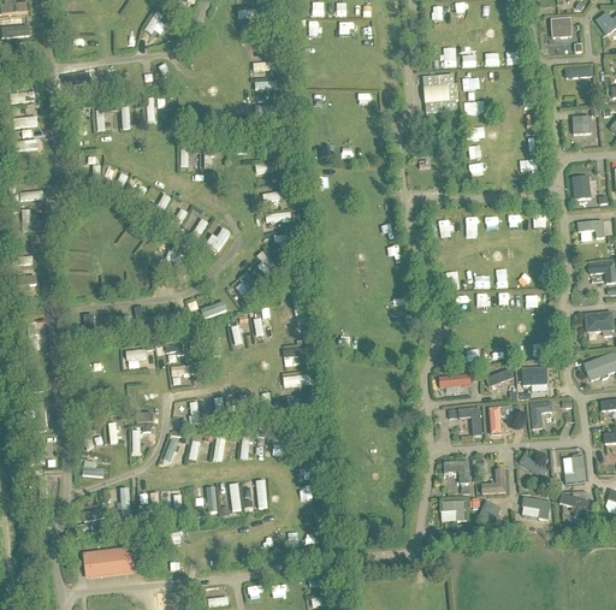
[(130,0),(123,12),(135,21),(142,7),(130,0)]
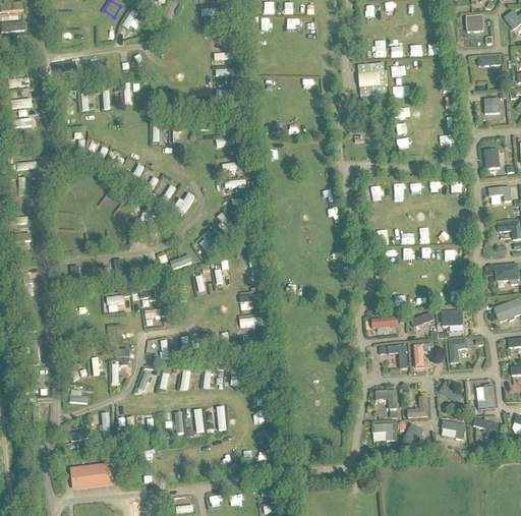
[(12,7),(12,1),(2,1),(2,16),(22,14),(22,6),(12,7)]
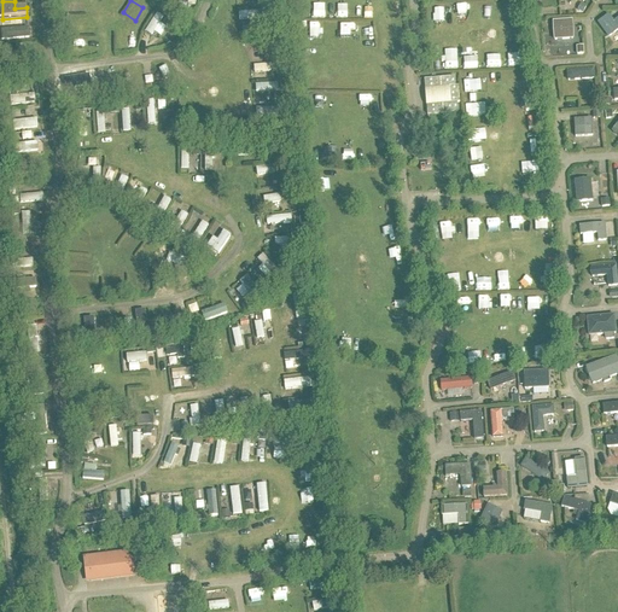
[(598,18),(608,34),(617,25),(617,13),(613,18),(608,11),(598,18)]
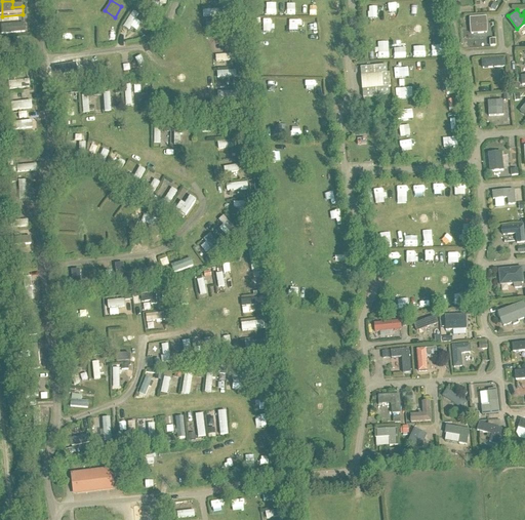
[(216,10),(201,10),(201,20),(216,20),(216,10)]
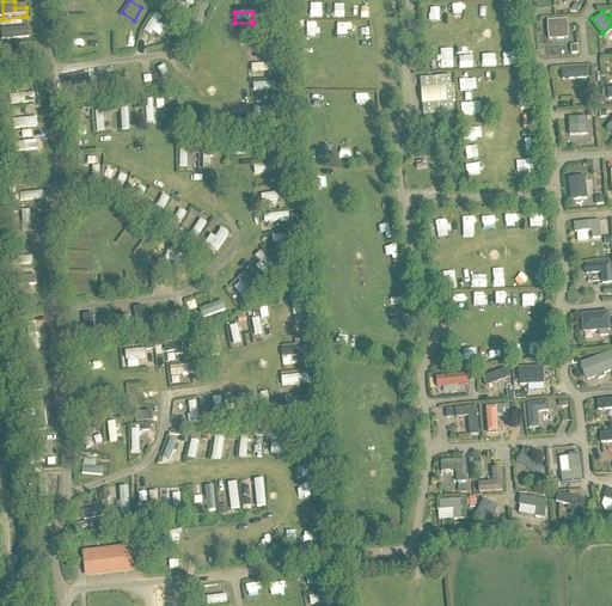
[(154,16),(144,35),(150,38),(161,20),(154,16)]
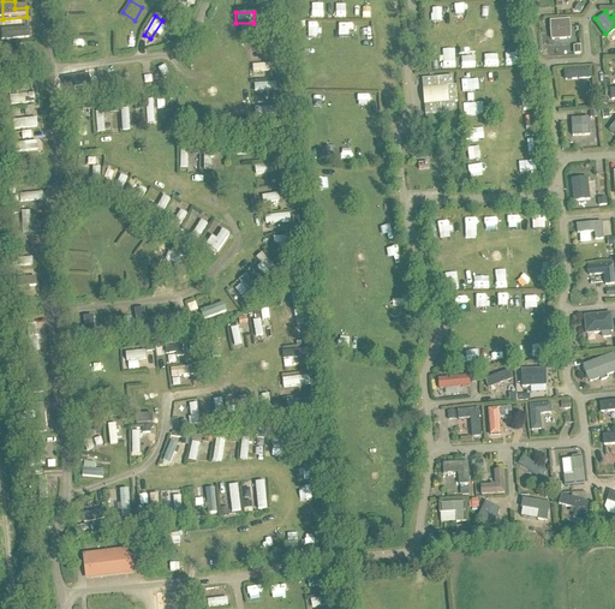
[(569,16),(550,18),(551,36),(571,35),(569,16)]
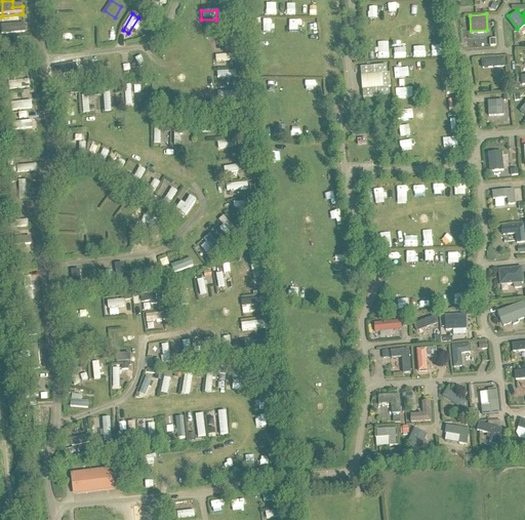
[(506,55),(481,56),(482,66),(506,64),(506,55)]
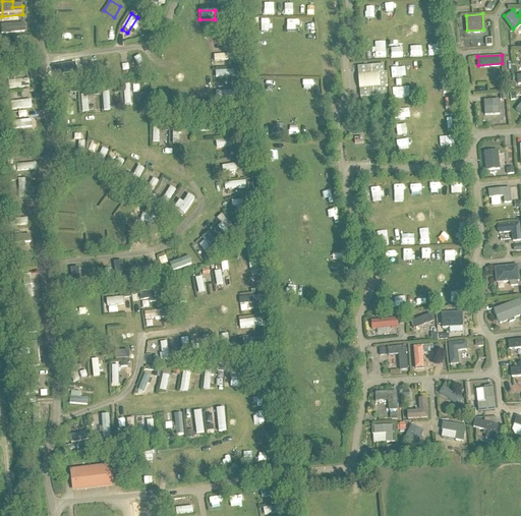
[(384,61),(357,64),(358,72),(360,71),(361,86),(359,86),(360,94),(386,92),(386,83),(388,83),(388,82),(387,69),(384,69),(384,61)]
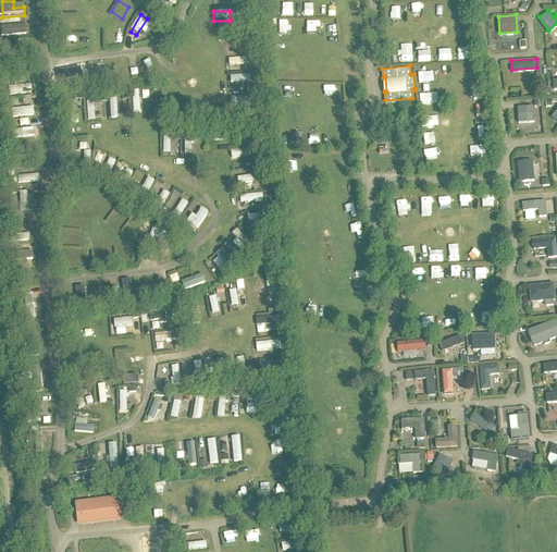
[(118,122),(116,100),(106,100),(107,123),(118,122)]
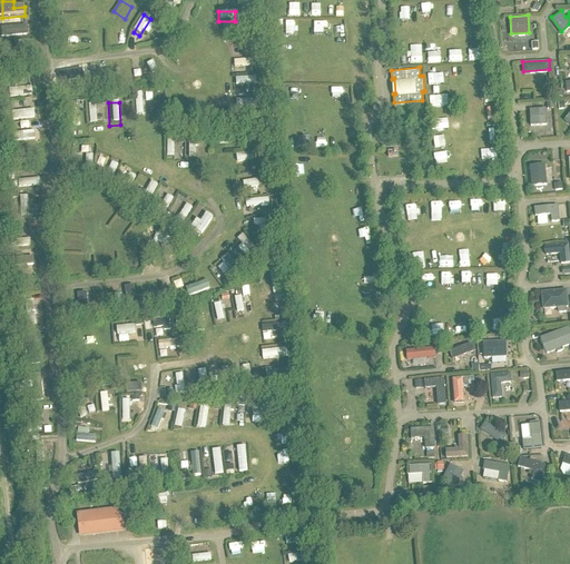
[(546,106),(529,107),(530,122),(547,121),(546,106)]
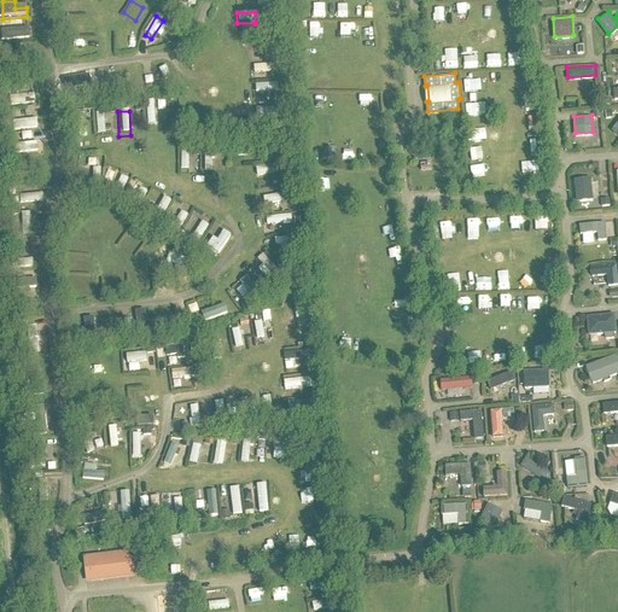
[(21,144),(19,153),(33,153),(33,145),(21,144)]
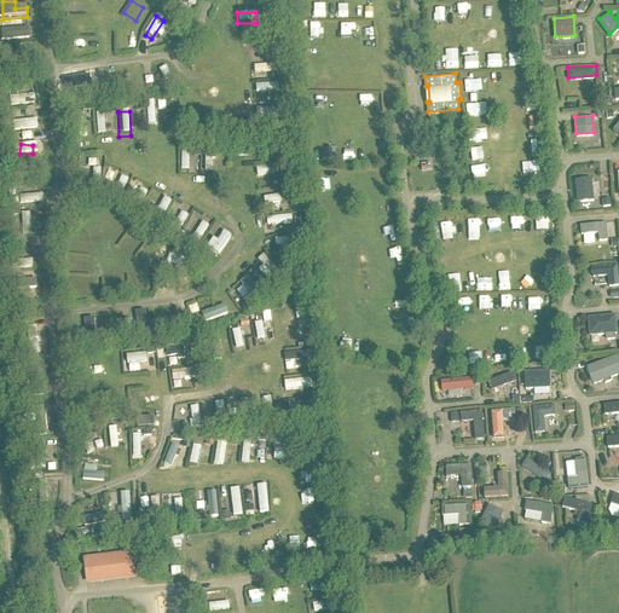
[(179,160),(179,173),(189,173),(189,160),(179,160)]
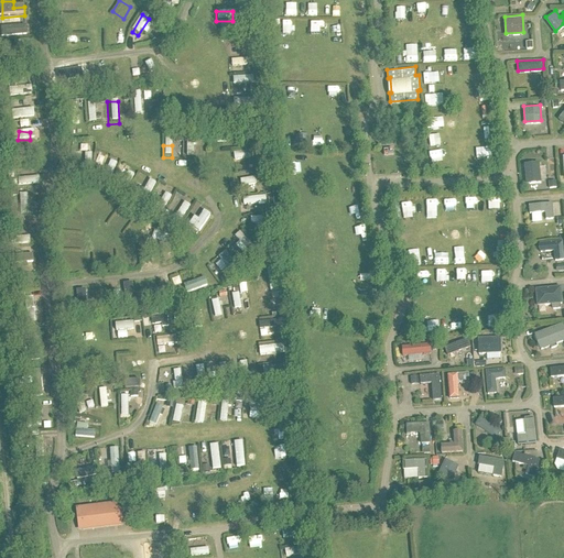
[(523,161),(525,181),(541,179),(539,160),(523,161)]
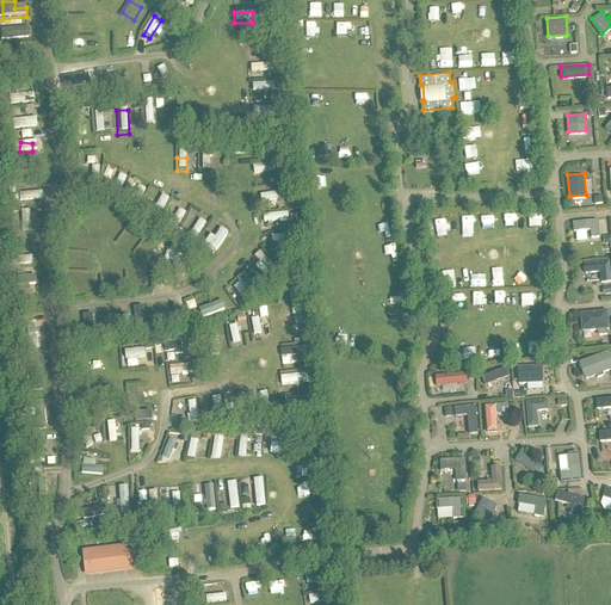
[(111,181),(104,178),(102,184),(109,187),(111,181)]
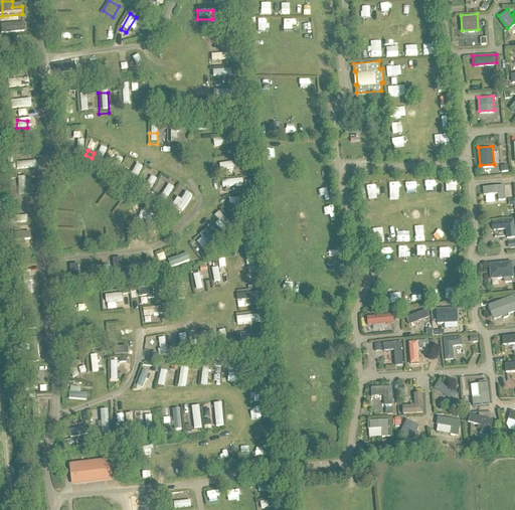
[(123,168),(118,171),(121,177),(127,174),(123,168)]
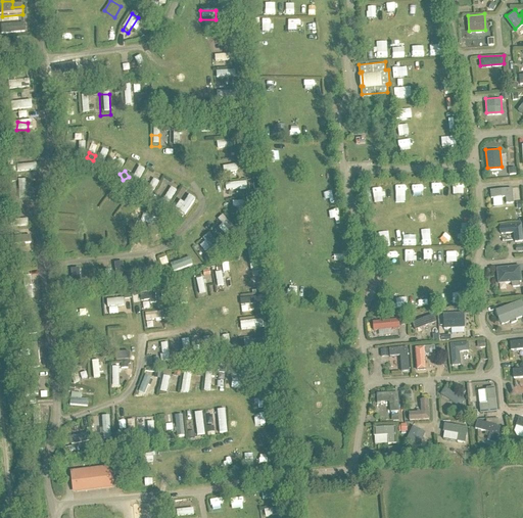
[(17,200),(26,200),(27,180),(18,180),(17,200)]
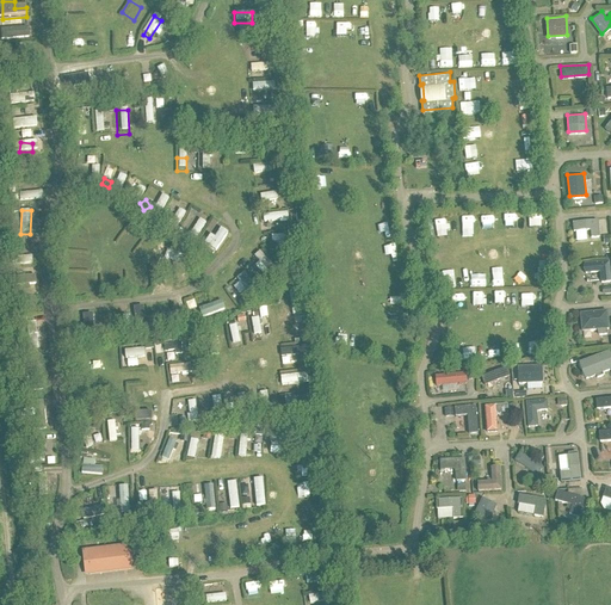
[(264,226),(287,224),(287,216),(264,217),(264,226)]
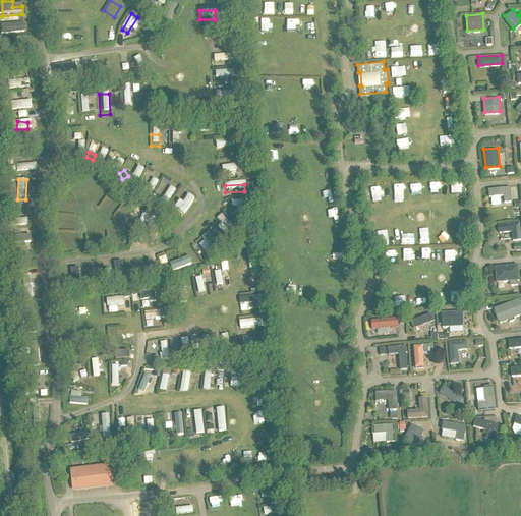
[(510,185),(488,187),(488,195),(504,193),(504,199),(511,199),(510,185)]
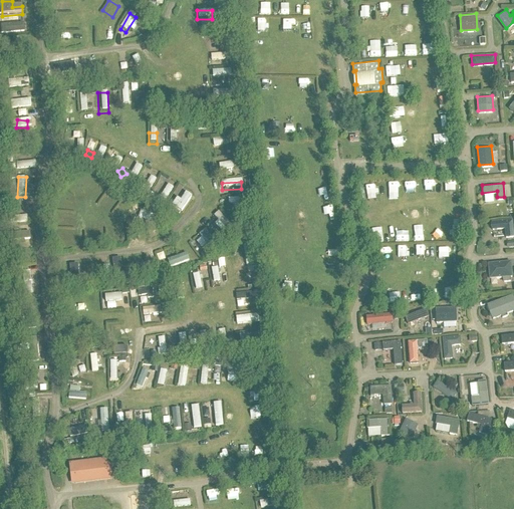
[(162,208),(172,190),(163,185),(153,203),(162,208)]
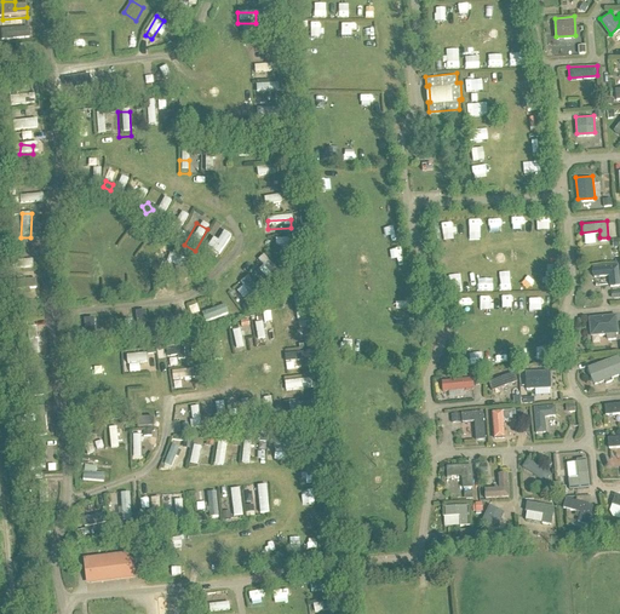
[(293,240),(274,241),(275,251),(294,250),(293,240)]
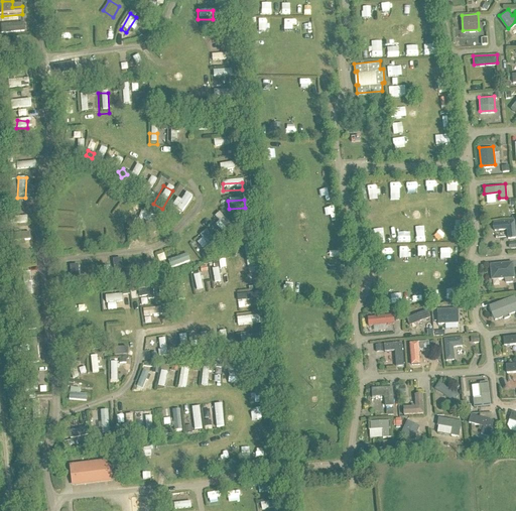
[(174,206),(172,210),(177,215),(180,211),(174,206)]
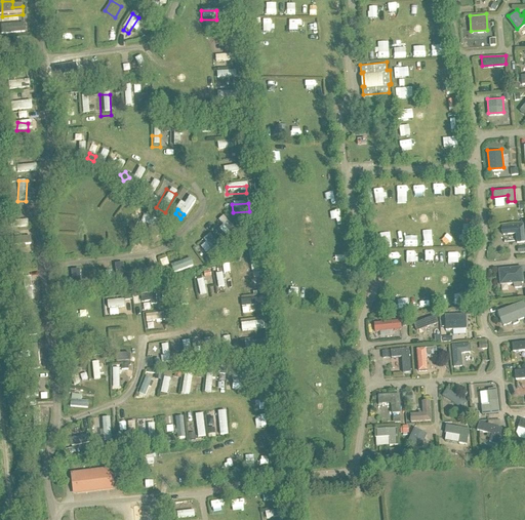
[(523,222),(501,224),(502,232),(516,231),(516,240),(524,239),(523,222)]
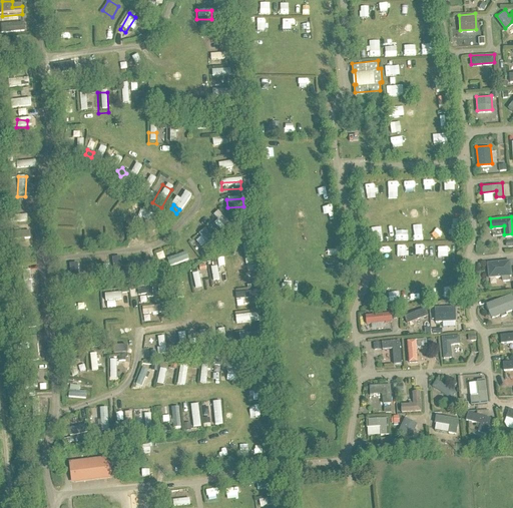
[(133,227),(129,233),(134,237),(139,231),(133,227)]
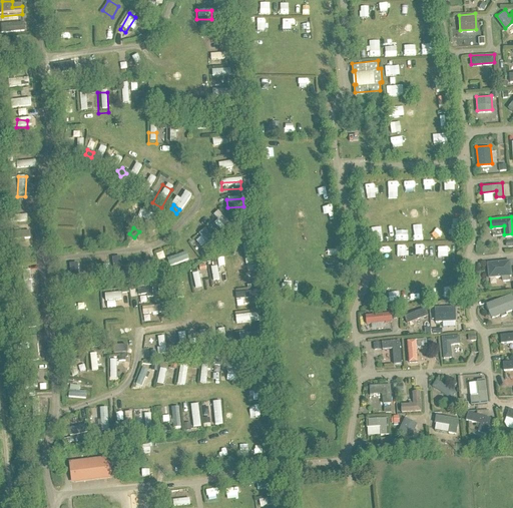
[(379,243),(387,243),(386,228),(378,228),(379,243)]
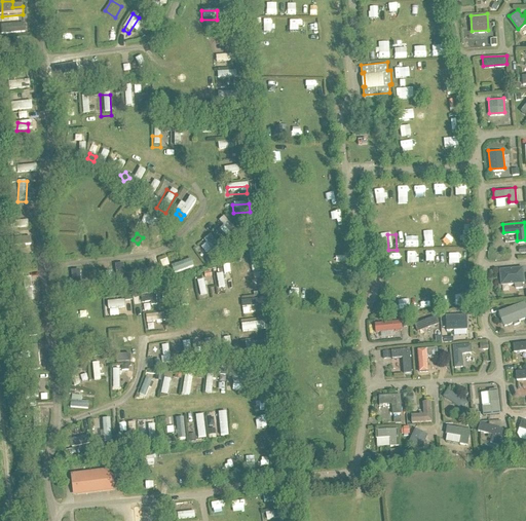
[(228,236),(222,240),(225,246),(231,240),(228,236)]
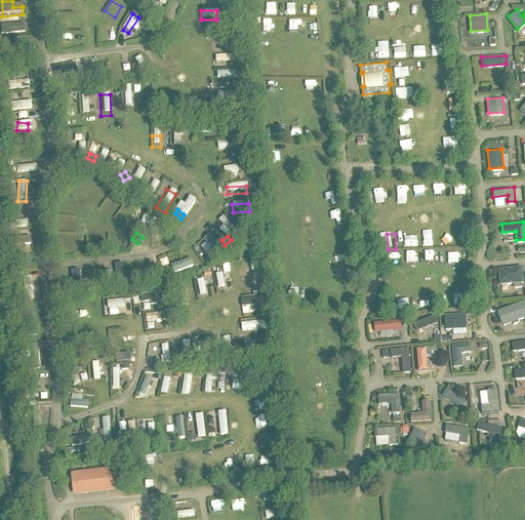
[(406,239),(407,249),(416,248),(415,239),(406,239)]
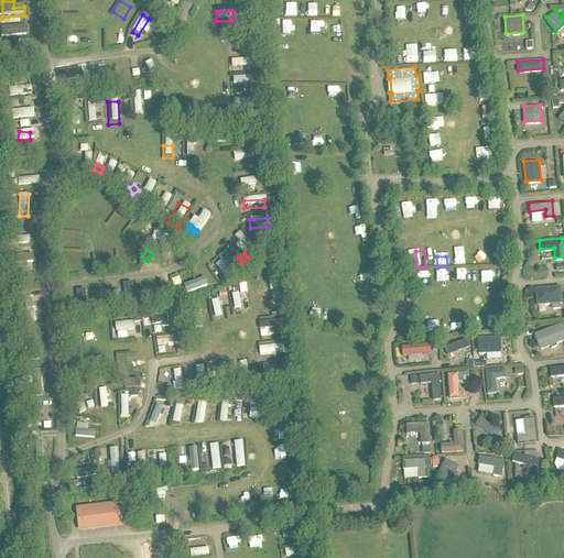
[(226,271),(220,275),(225,280),(230,275),(226,271)]
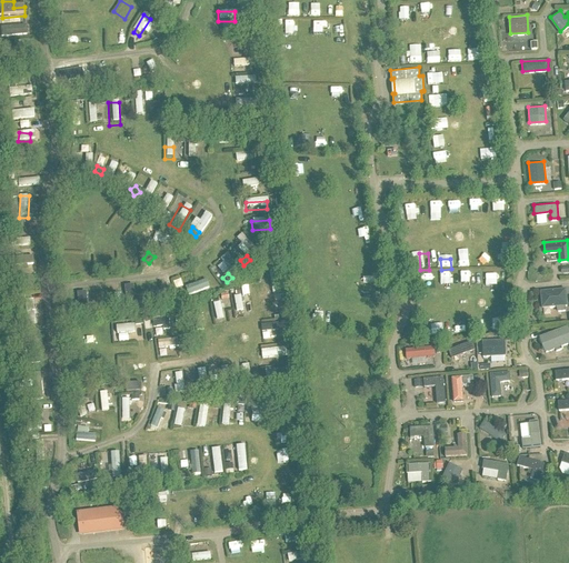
[(566,287),(540,289),(541,305),(568,303),(566,287)]
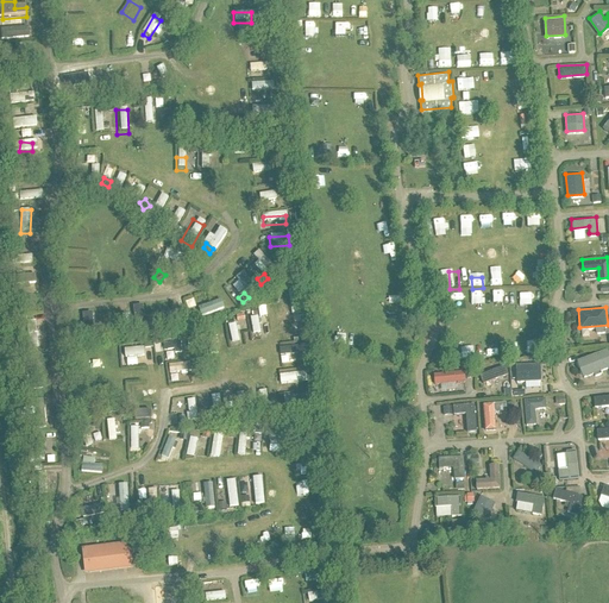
[(257,320),(249,321),(252,338),(261,337),(257,320)]
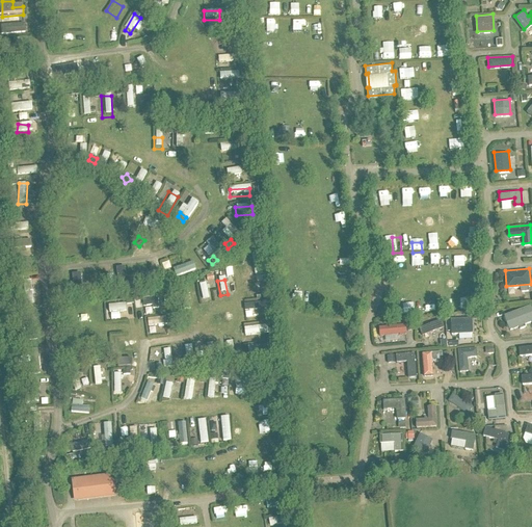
[(256,280),(242,282),(244,294),(258,292),(256,280)]
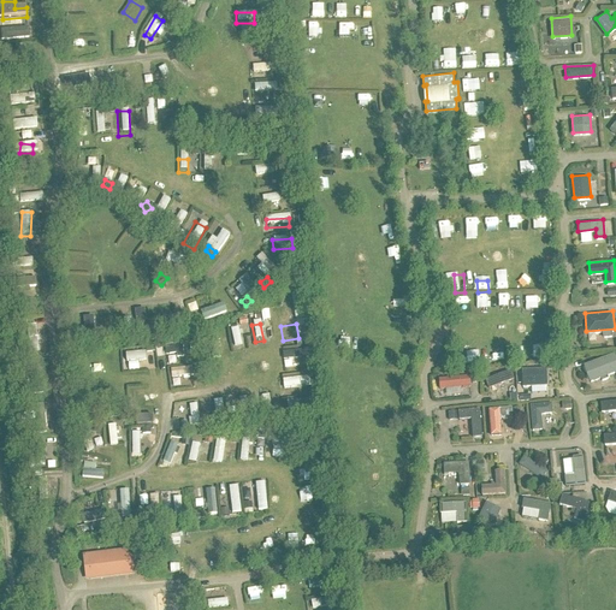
[(237,331),(229,333),(235,350),(242,349),(237,331)]
